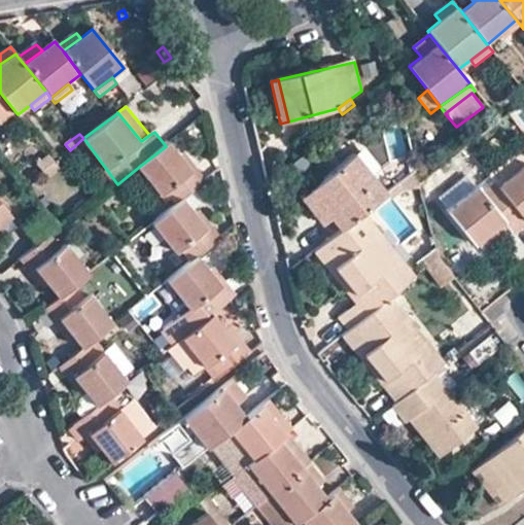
[(170,143),(166,146),(139,167),(167,203),(173,200),(178,205),(185,199),(203,184),(181,156),(170,143)]
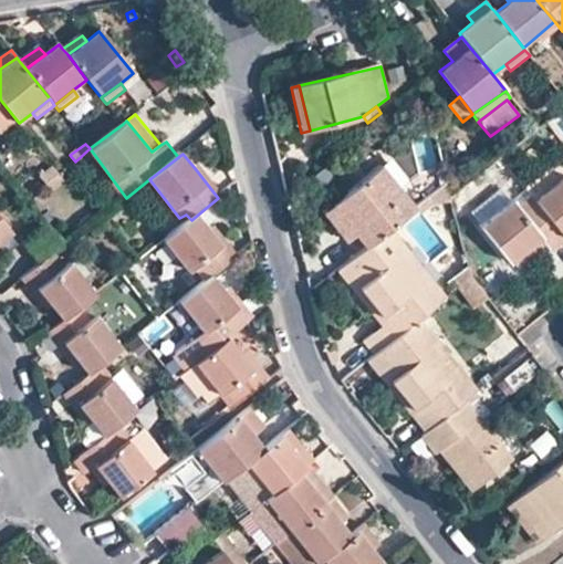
[(200,163),(195,168),(218,198),(225,192),(200,163)]
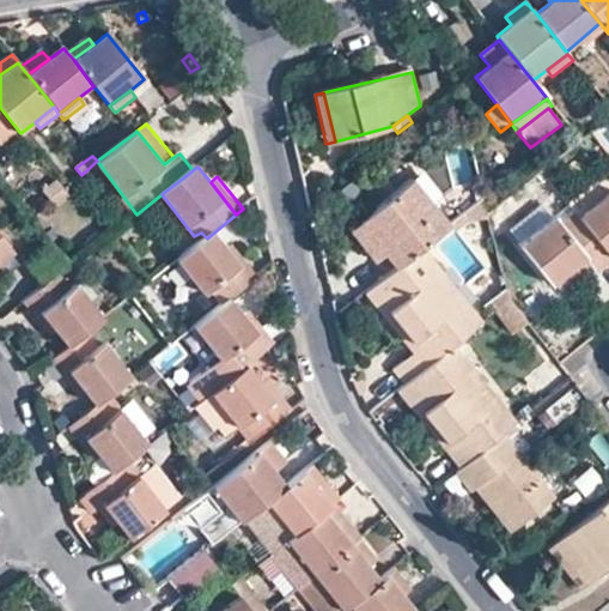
[(426,248),(451,228),(413,179),(348,231),(373,264),(376,261),(385,254),(397,272),(426,248)]
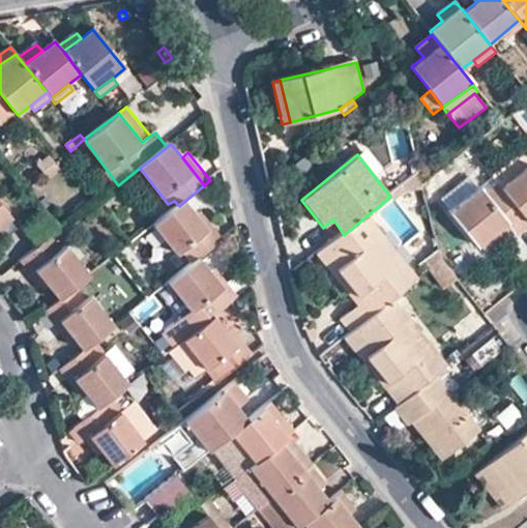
[(420,167),(417,155),(388,178),(399,191),(421,172),(420,167)]
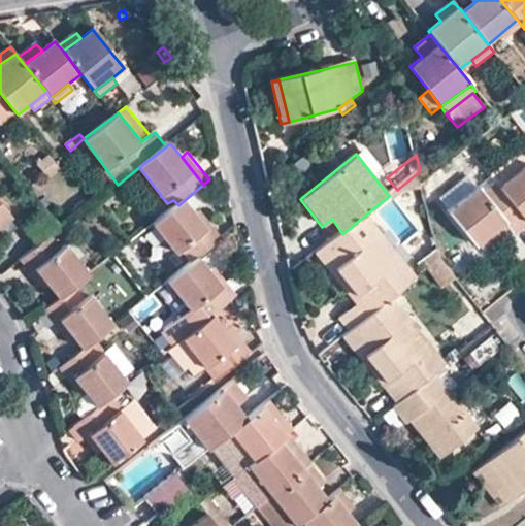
[(427,164),(419,166),(420,171),(421,174),(428,171),(427,164)]
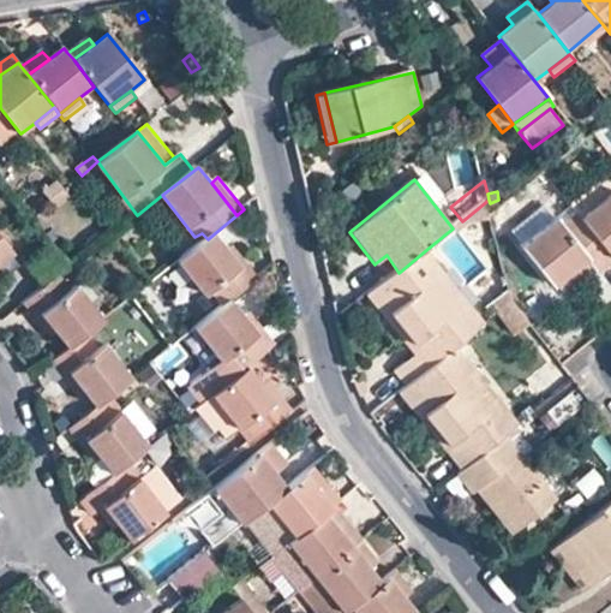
[(610,194),(581,218),(610,253),(610,194)]
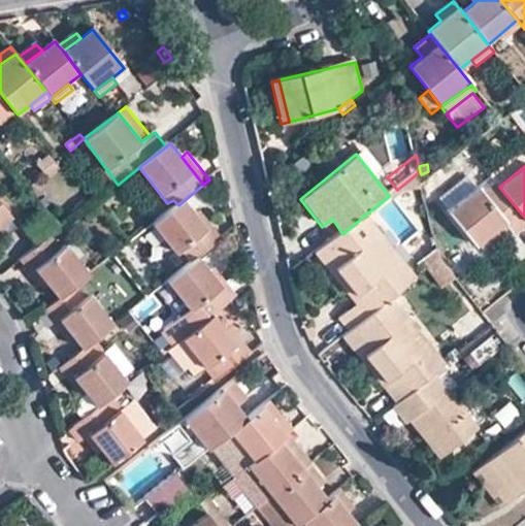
[(450,210),(479,189),(470,176),(441,200),(450,210)]
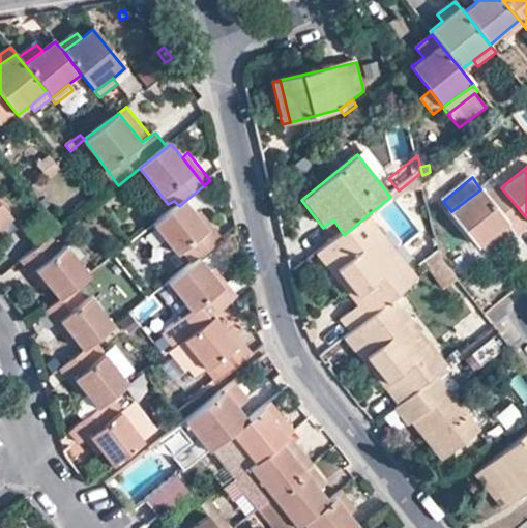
[(501,187),(498,184),(484,195),(480,189),(451,211),(478,246),(508,224),(513,231),(517,236),(526,228),(526,217),(501,187)]
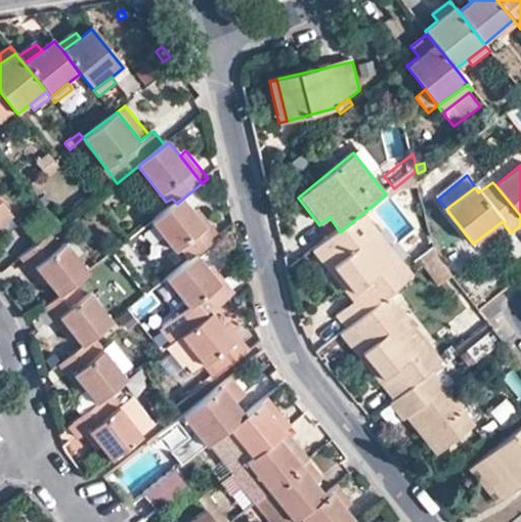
[(184,198),(177,204),(153,222),(176,252),(181,248),(190,261),(198,255),(216,241),(194,212),(184,198)]
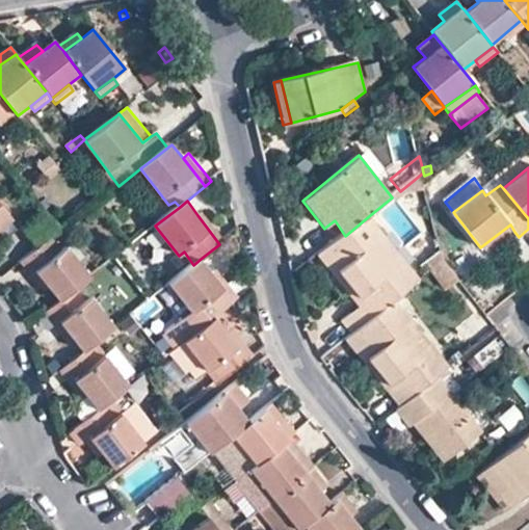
[(0,226),(10,217),(0,203),(0,226)]
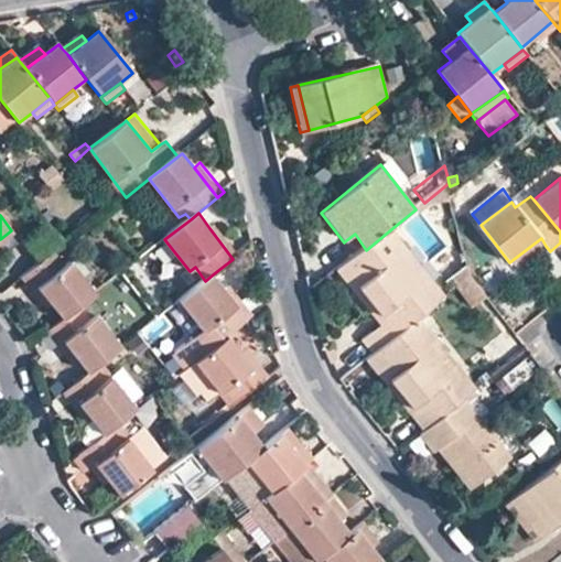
[(214,224),(209,228),(233,259),(239,254),(214,224)]
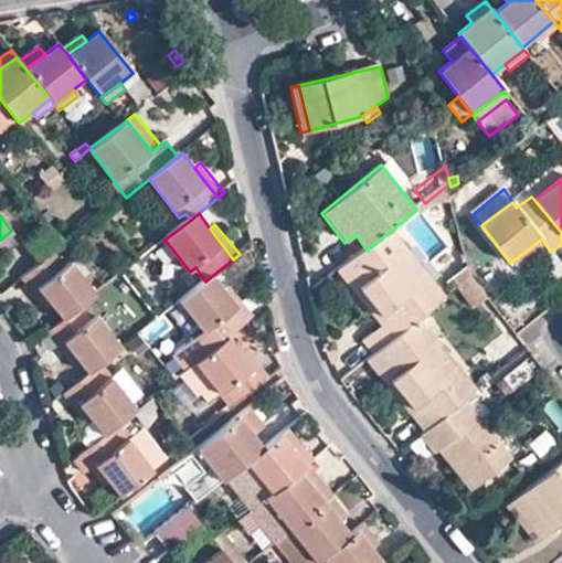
[(447,298),(393,229),(367,251),(359,256),(338,273),(380,328),(363,342),(374,358),(420,320),(447,298)]
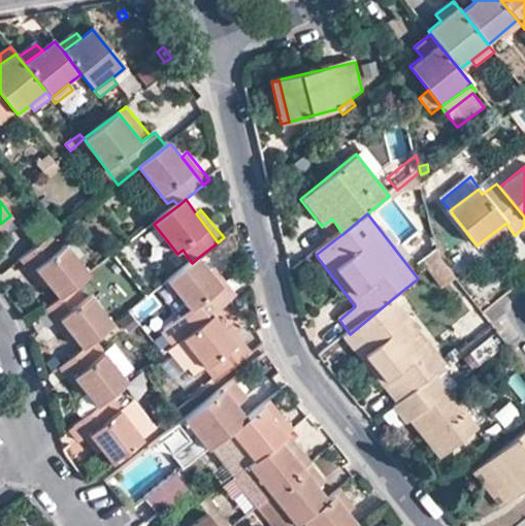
[(0,233),(15,221),(10,216),(0,224),(0,233)]
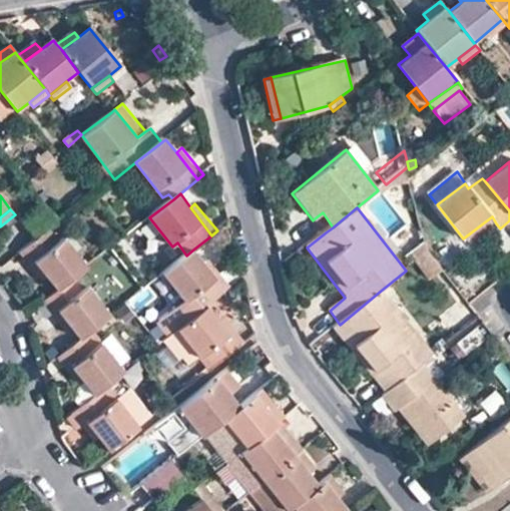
[(323,212),(315,218),(326,232),(333,227),(323,212)]
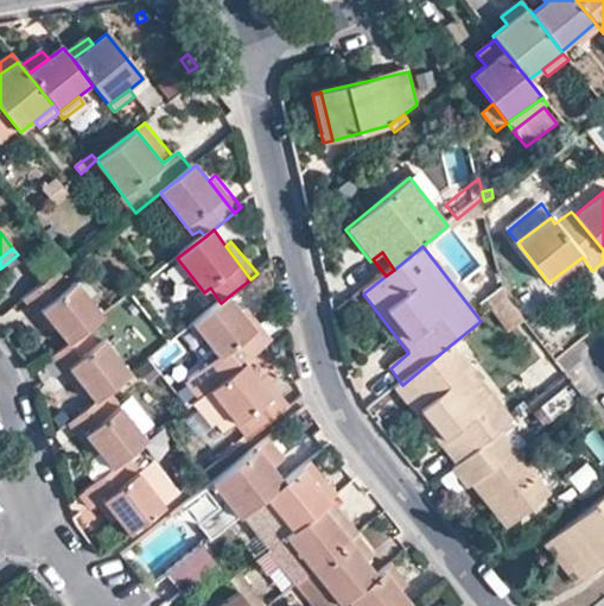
[(583,257),(548,283),(555,291),(587,265),(583,257)]
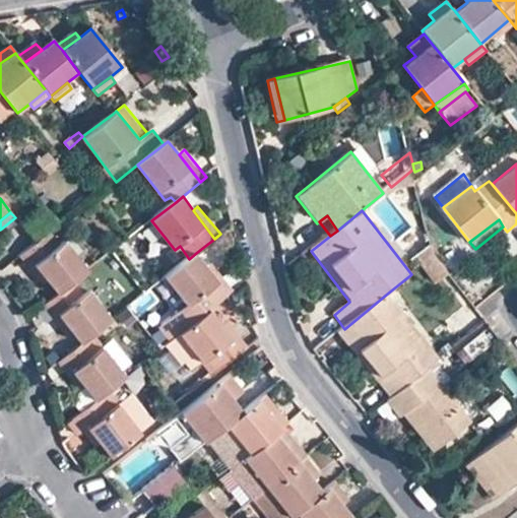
[(61,245),(52,232),(25,253),(48,280),(59,295),(79,278),(88,270),(66,242),(61,245)]
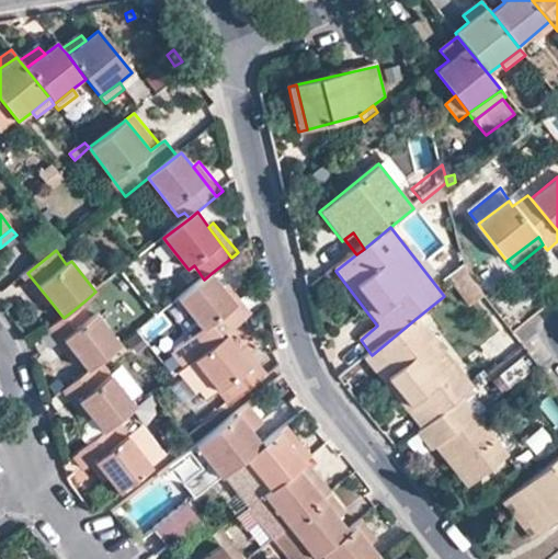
[(52,303),(27,273),(22,277),(45,307),(52,303)]
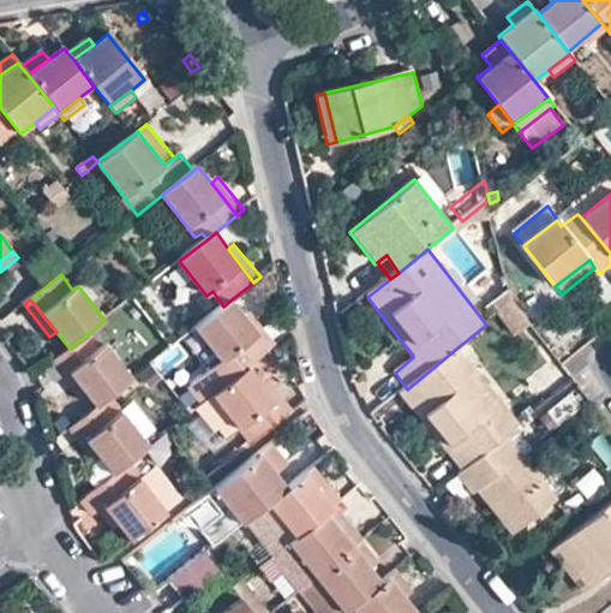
[(232,299),(223,307),(197,328),(223,362),(215,367),(228,384),(250,367),(270,351),(245,316),(232,299)]
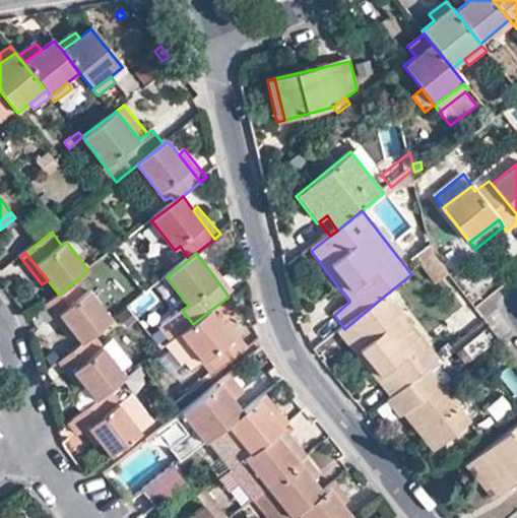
[(212,263),(207,267),(229,297),(235,292),(212,263)]
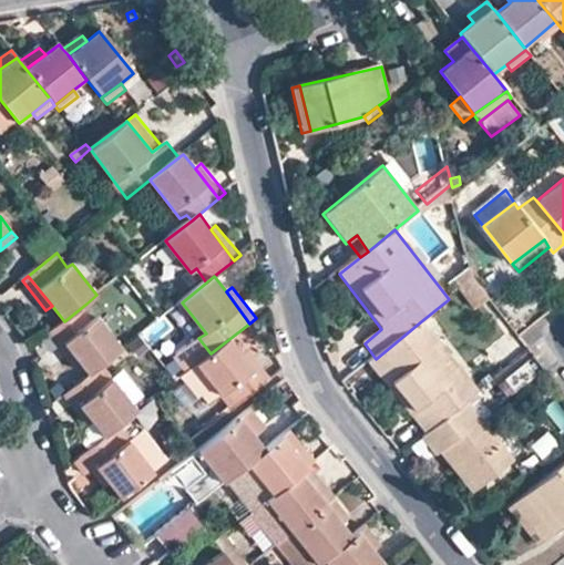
[(86,304),(64,321),(53,329),(75,358),(90,376),(103,366),(123,349),(86,304)]
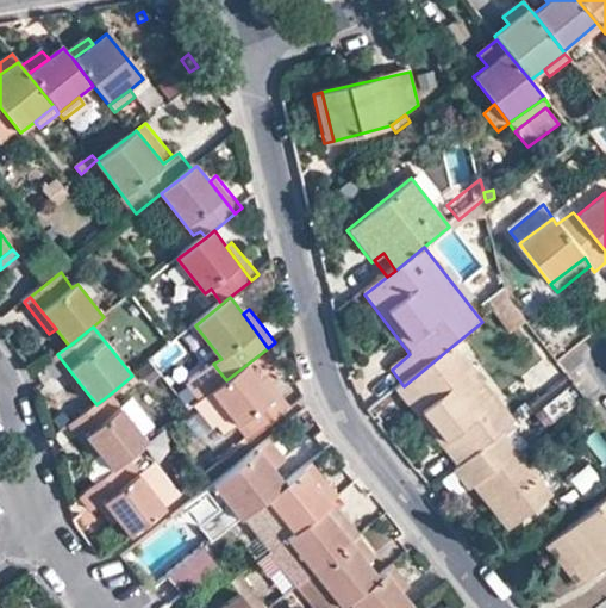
[(125,360),(137,349),(120,333),(110,343),(125,360)]
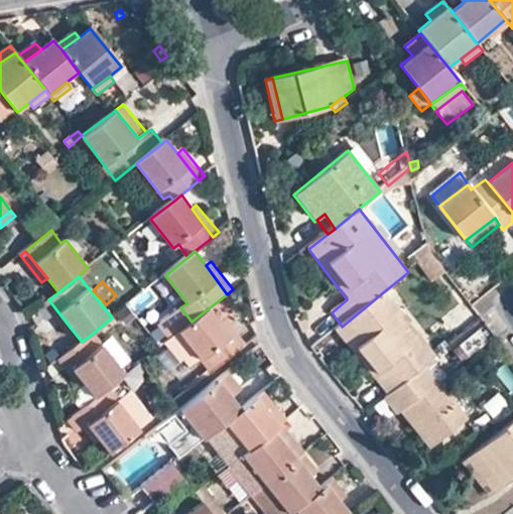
[(383,292),(342,327),(336,332),(388,397),(425,366),(436,356),(383,292)]
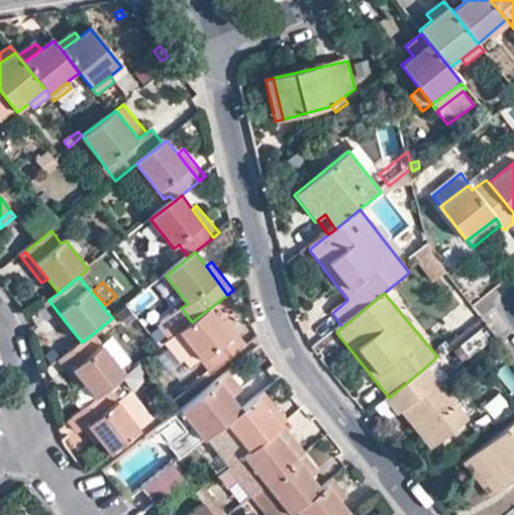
[(48,300),(44,304),(64,330),(69,326),(48,300)]
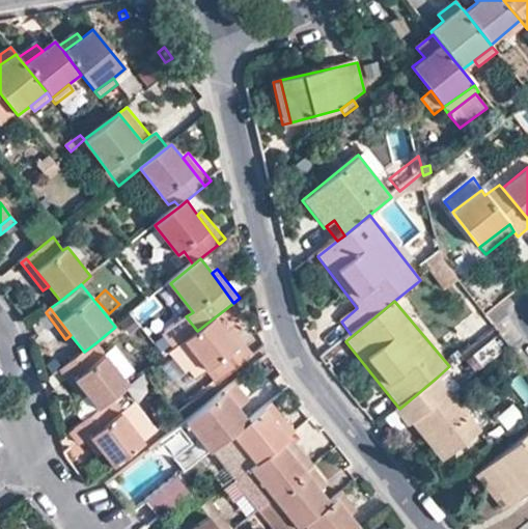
[(226,331),(216,316),(197,331),(185,341),(188,344),(218,383),(248,359),(226,331)]
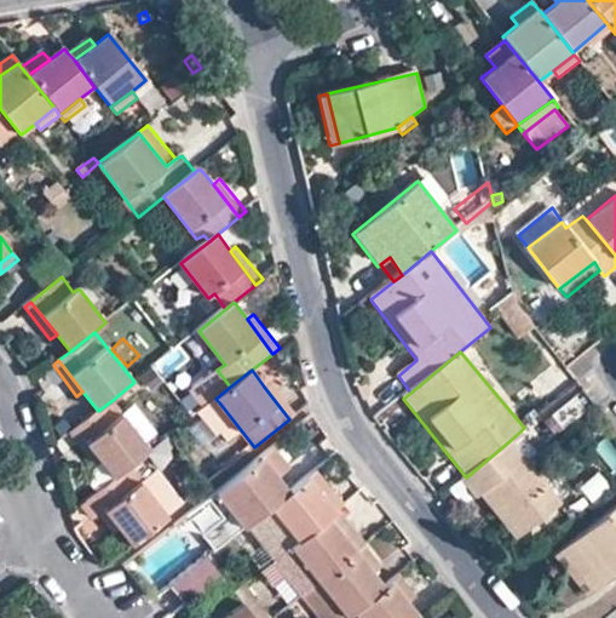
[(271,382),(264,387),(289,419),(297,413),(271,382)]
